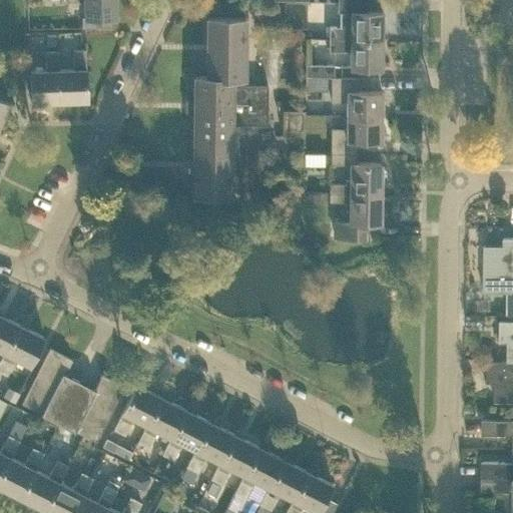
[(45,0),(45,3),(64,2),(83,2),(84,18),(115,17),(114,0),(45,0)]
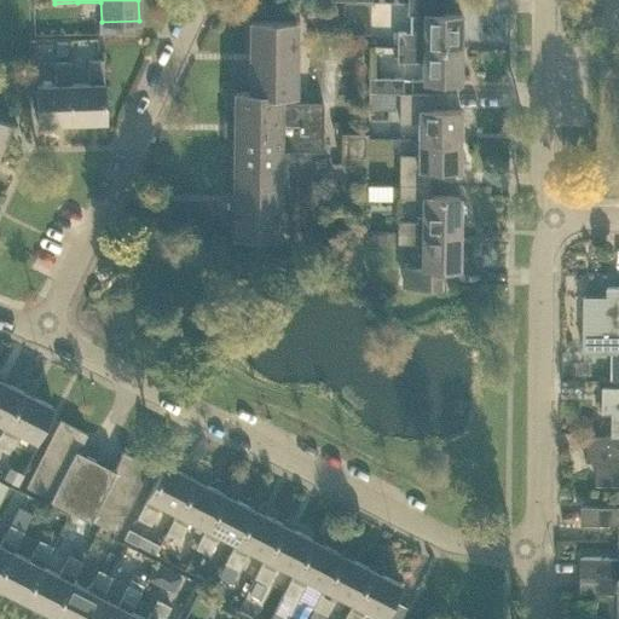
[(461,48),(462,15),(443,15),(443,0),(406,0),(406,13),(409,13),(409,33),(397,33),(397,47),(461,48)]
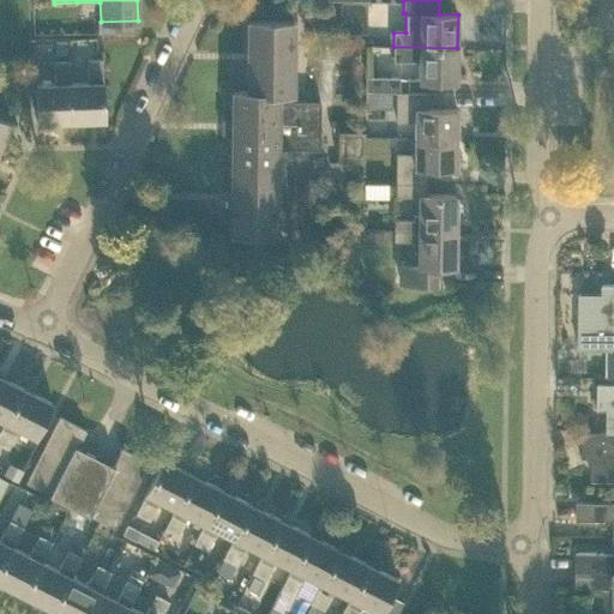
[(339,32),(367,32),(367,2),(339,2),(339,32)]
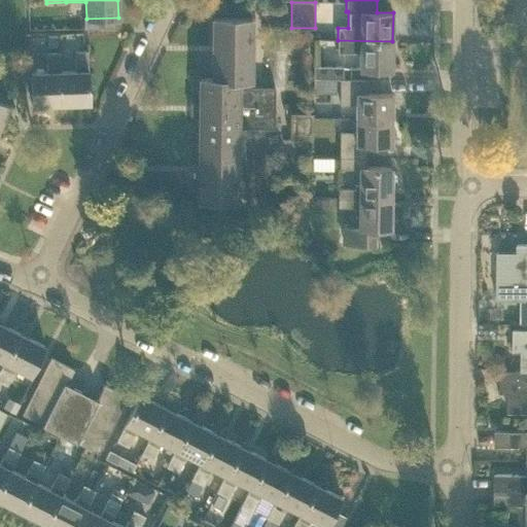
[(100,18),(86,19),(83,19),(83,28),(83,29),(101,28),(100,18)]
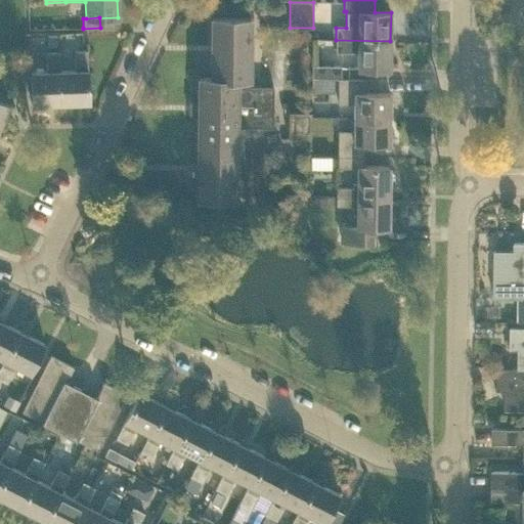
[(210,79),(199,78),(197,200),(235,200),(235,128),(272,129),(273,87),(250,87),(250,19),(211,18),(210,79)]
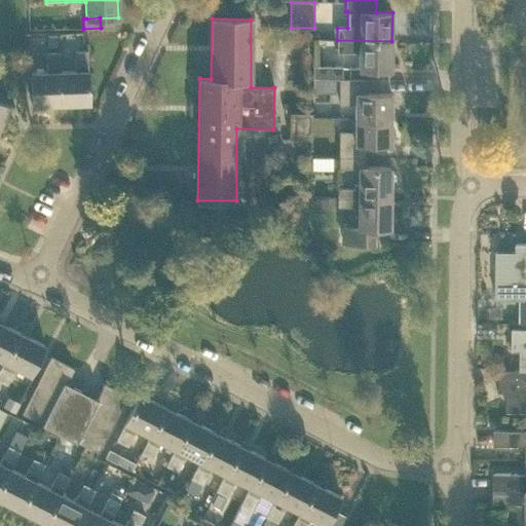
[(55,37),(44,38),(45,50),(57,50),(55,37)]
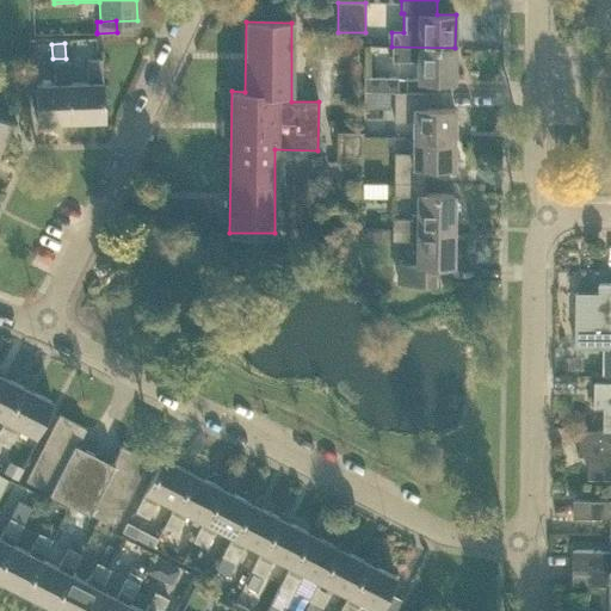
[(455,80),(455,48),(392,47),(392,60),(417,61),(417,80),(455,80)]
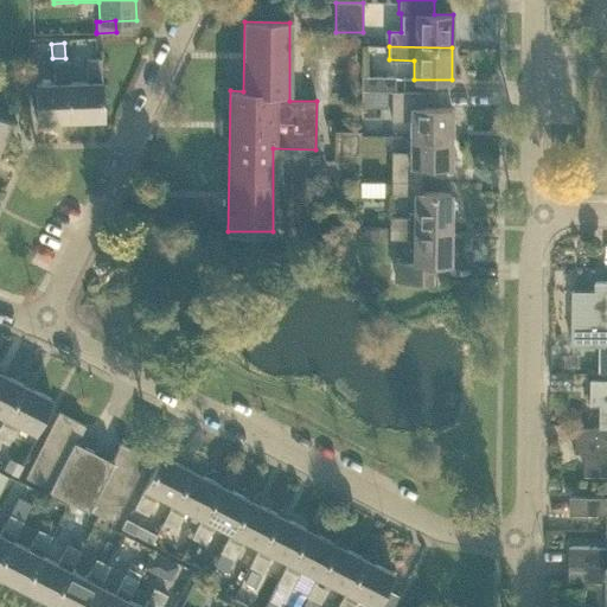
[(85,61),(85,82),(69,83),(68,83),(69,120),(102,119),(100,59),(85,61)]
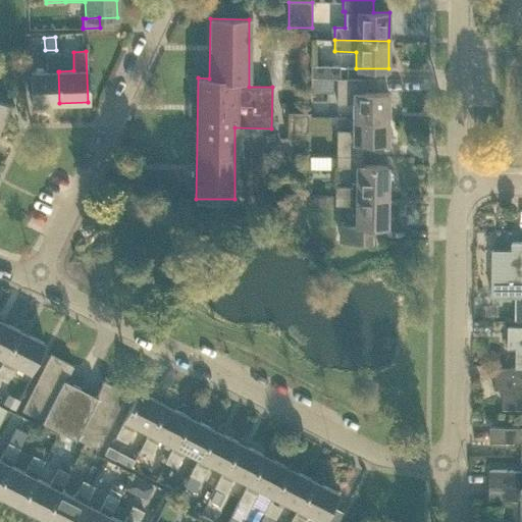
[(45,52),(46,71),(31,72),(32,104),(59,103),(58,71),(59,71),(58,52),(45,52)]
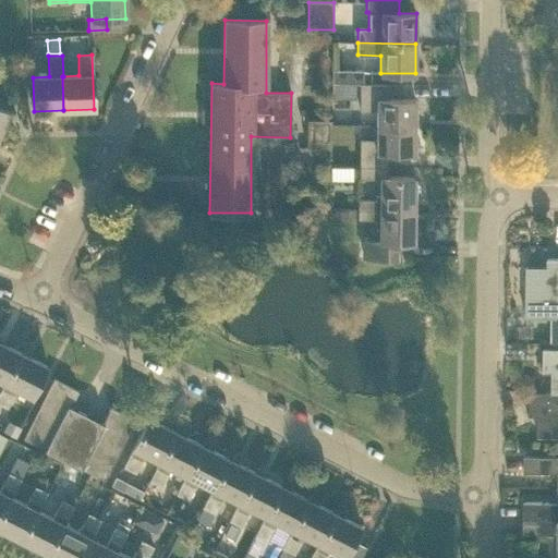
[(332,83),(360,83),(363,83),(363,71),(332,70),(332,83)]
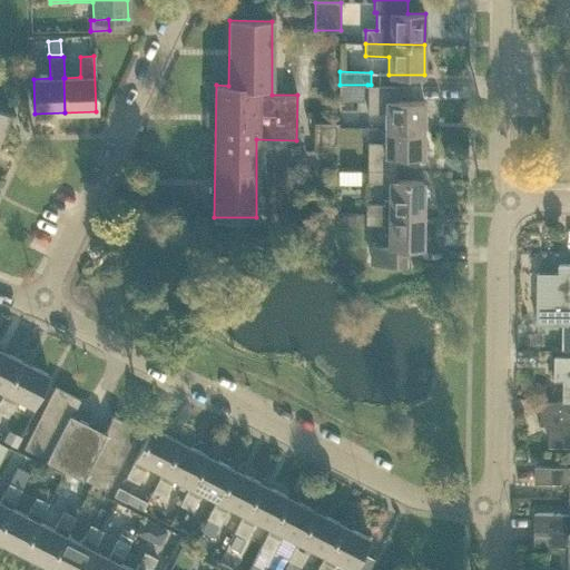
[(384,112),(384,128),(423,128),(424,101),(395,100),(396,86),(371,85),(367,85),(367,112),(384,112)]
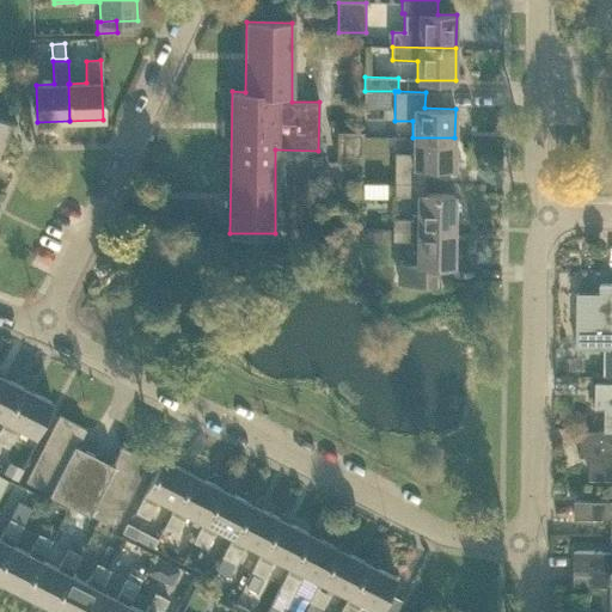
[(374,109),(389,109),(390,95),(375,93),(374,109)]
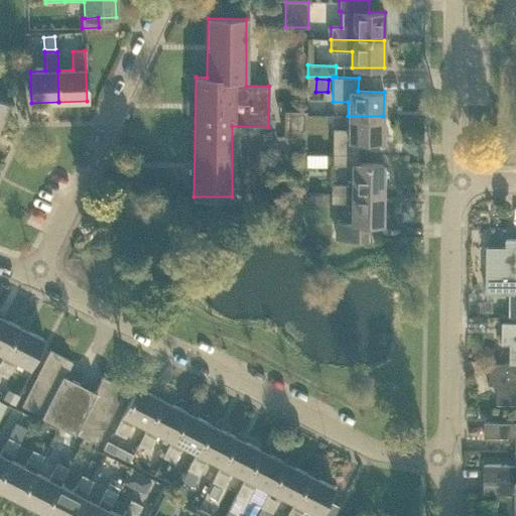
[(0,100),(0,122),(8,104),(0,100)]
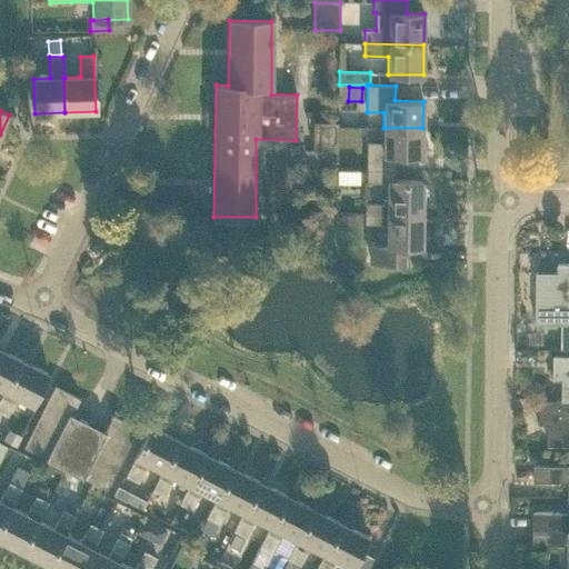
[(312,151),(338,152),(338,123),(313,122),(312,151)]
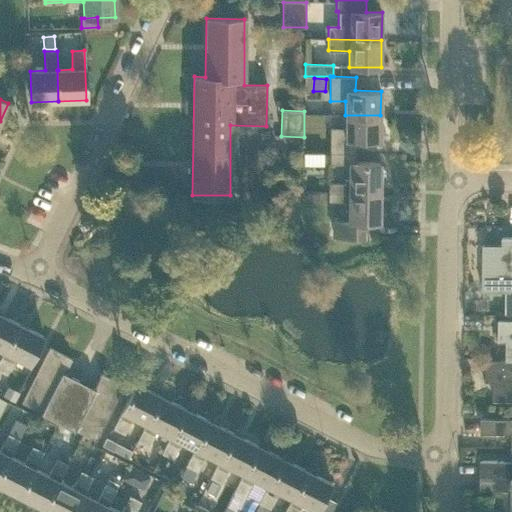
[(380,140),(380,115),(345,115),(345,128),(329,128),(329,154),(354,153),(355,140),(380,140)]
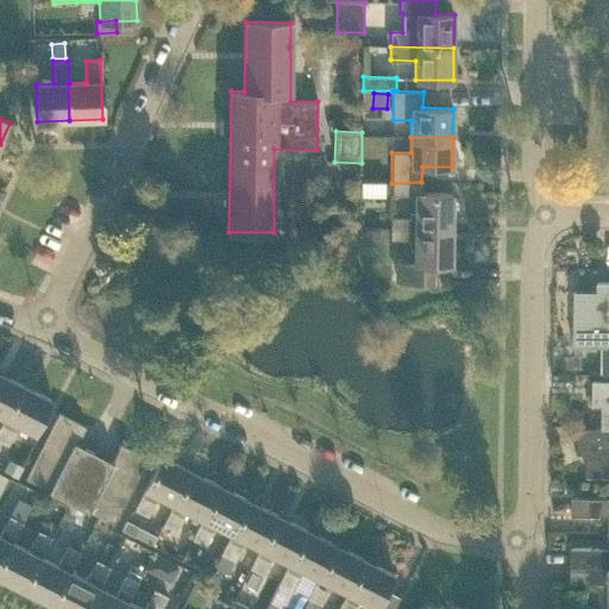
[(390,219),(390,230),(452,230),(452,194),(421,194),(421,182),(391,183),(391,195),(415,195),(414,214),(409,214),(409,220),(390,219)]
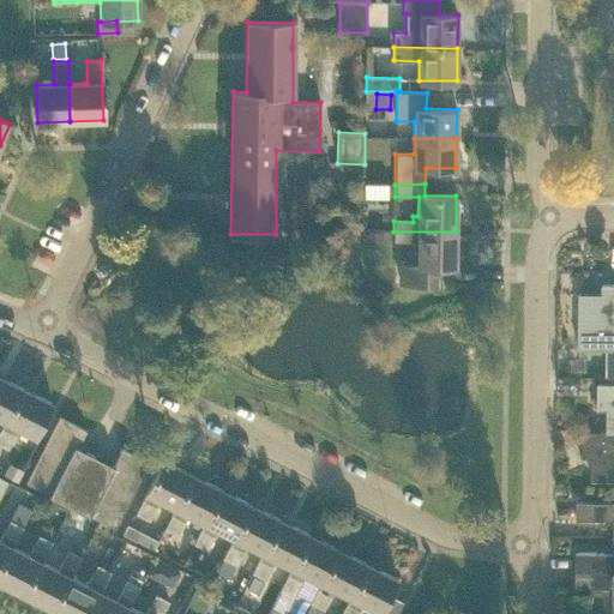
[(360,248),(381,250),(383,232),(361,232),(360,248)]
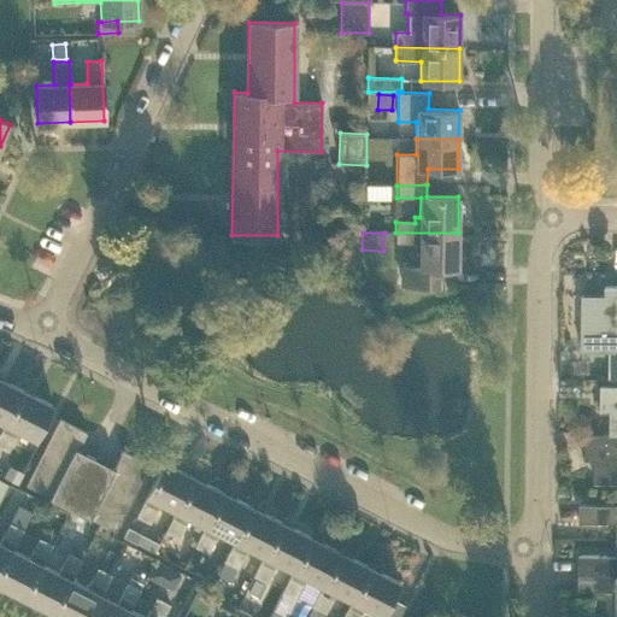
[(457,268),(458,233),(395,233),(395,244),(415,244),(415,248),(419,248),(419,268),(401,268),(401,283),(438,285),(438,268),(457,268)]
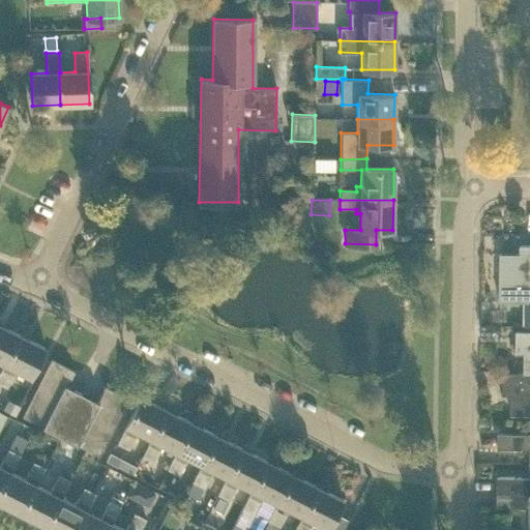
[(499,285),(499,303),(516,303),(524,303),(523,326),(529,326),(529,246),(521,246),(521,254),(500,254),(499,285)]
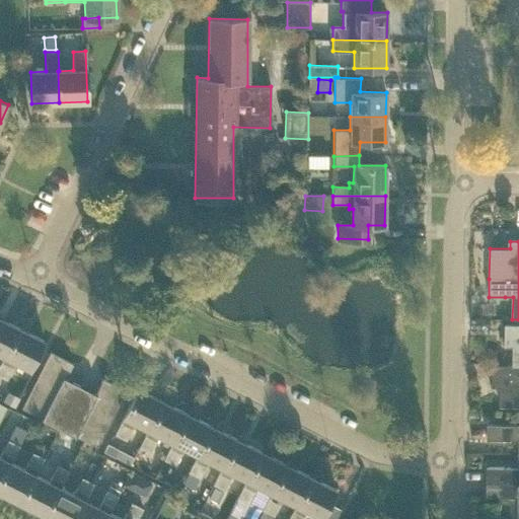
[(0,355),(2,357),(4,357),(18,328),(0,318),(0,355)]
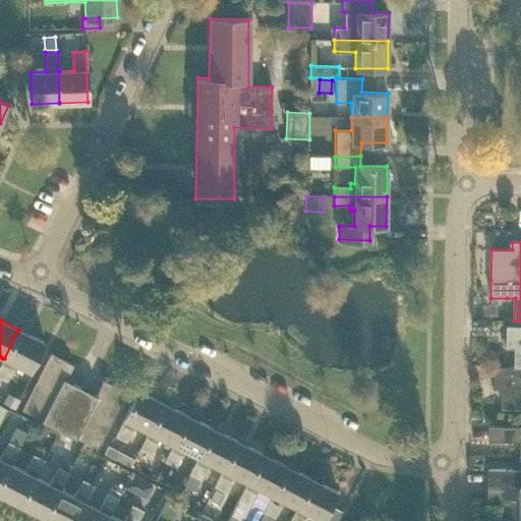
[(520,325),(507,326),(507,348),(515,348),(515,366),(520,365),(520,325)]
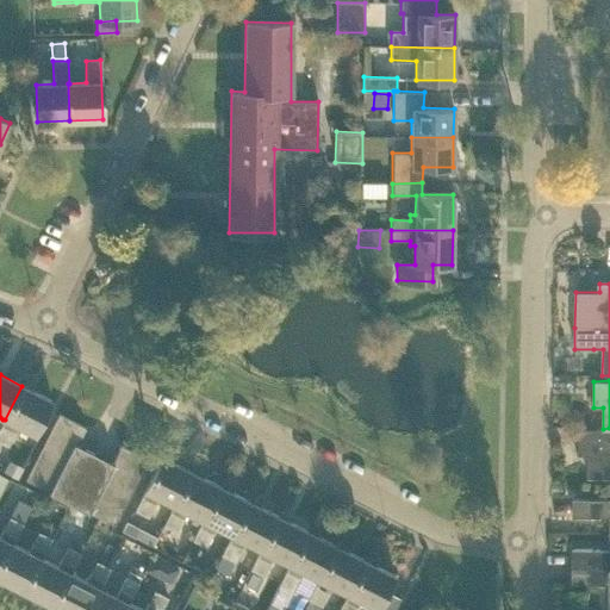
[(35,435),(51,400),(22,386),(5,419),(2,419),(0,424),(0,441),(7,446),(17,425),(35,435)]
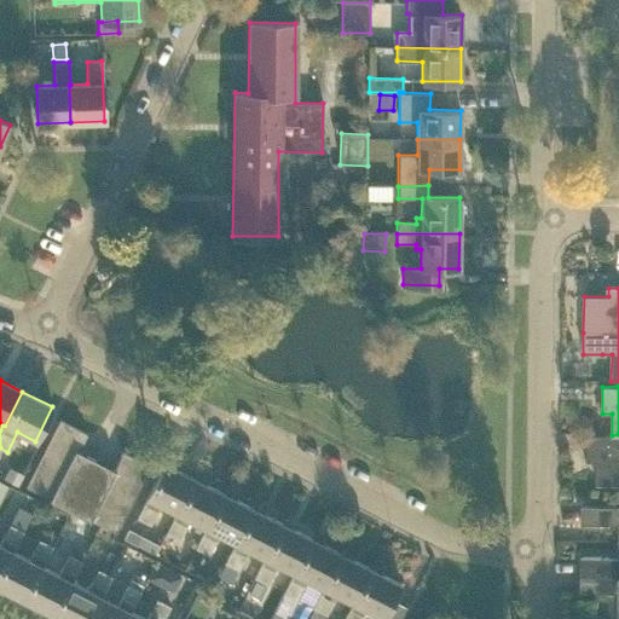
[(59,421),(24,487),(50,499),(48,501),(114,534),(149,466),(121,452),(113,469),(77,451),(86,434),(59,421)]
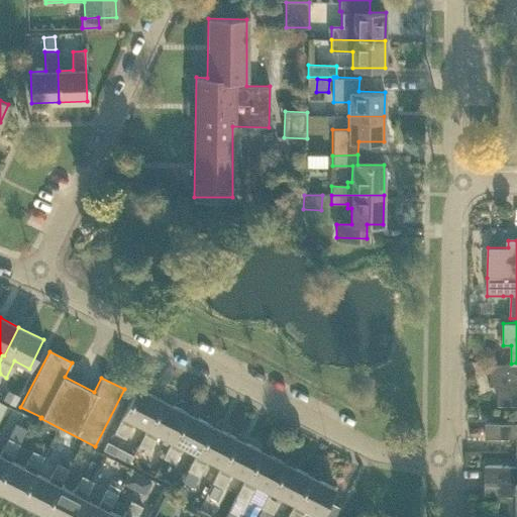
[(499,386),(499,406),(516,405),(516,363),(511,364),(491,364),(491,385),(499,386)]
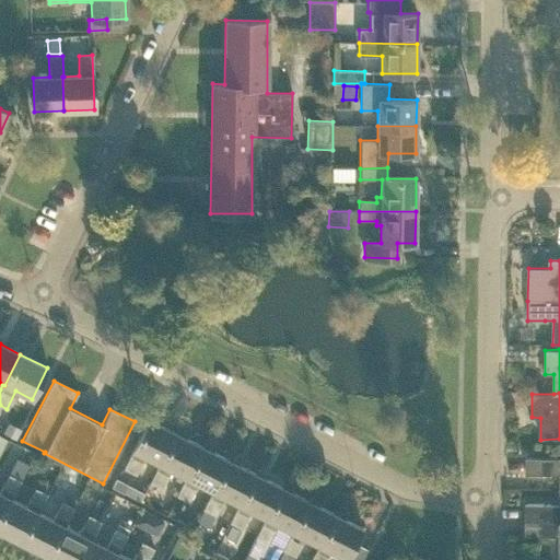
[(148,419),(123,468),(136,475),(144,456),(159,464),(160,464),(175,433),(148,419)]
